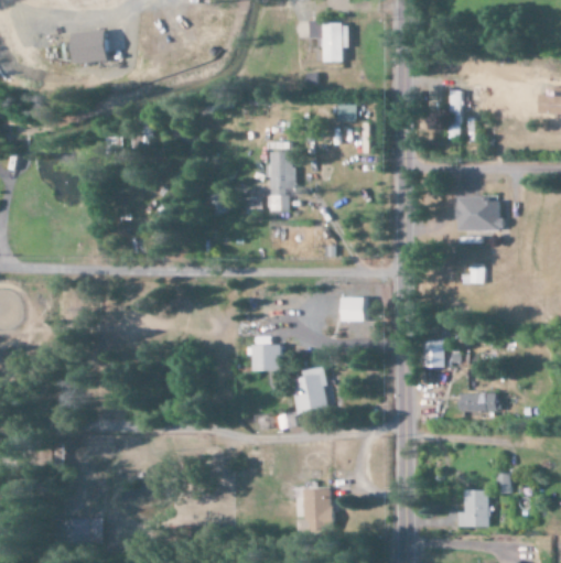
[(343,62),(343,47),(348,47),(348,22),(308,22),(308,38),(316,38),(317,47),(323,46),(323,62),(343,62)]
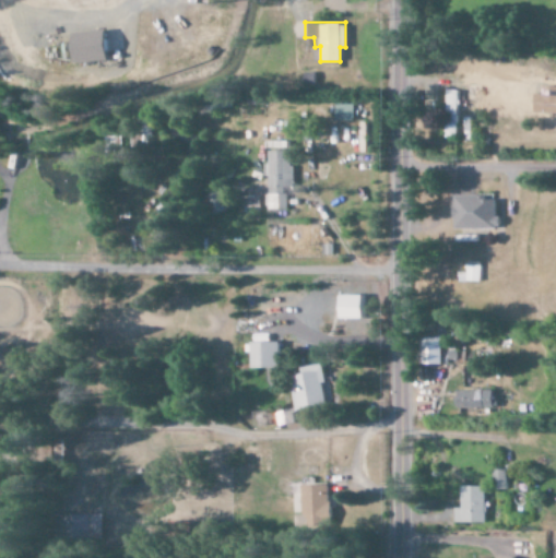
[(74,32),(75,62),(108,61),(108,31),(74,32)]
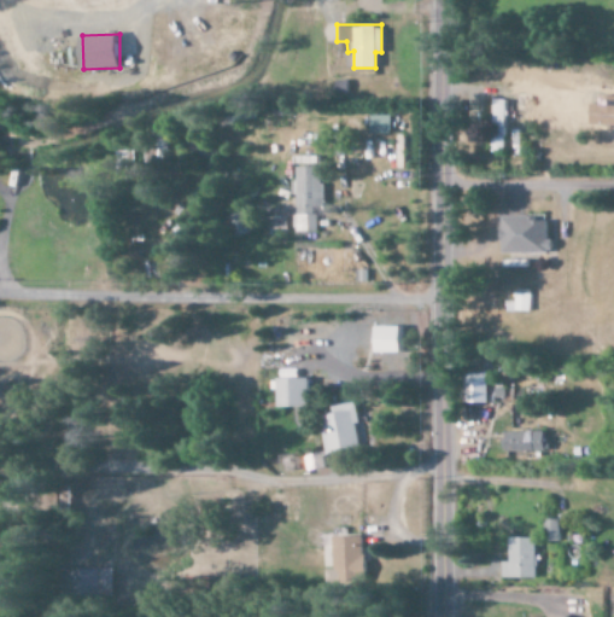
[(503,98),(489,98),(489,151),(502,152),(503,98)]
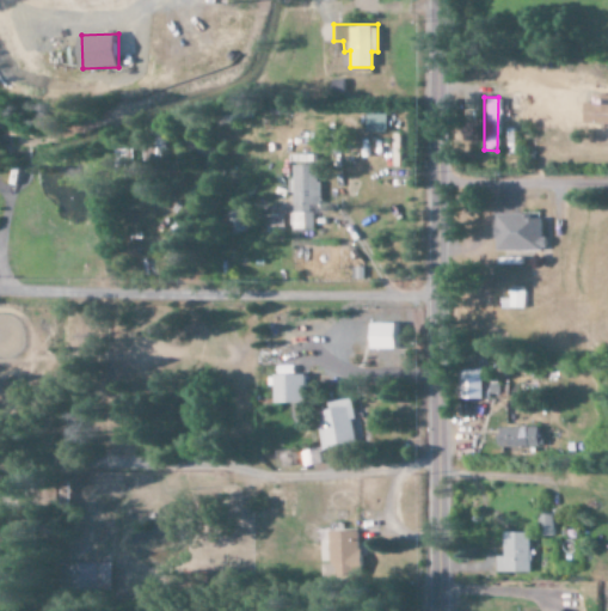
[(385,130),(385,112),(366,114),(366,132),(385,130)]
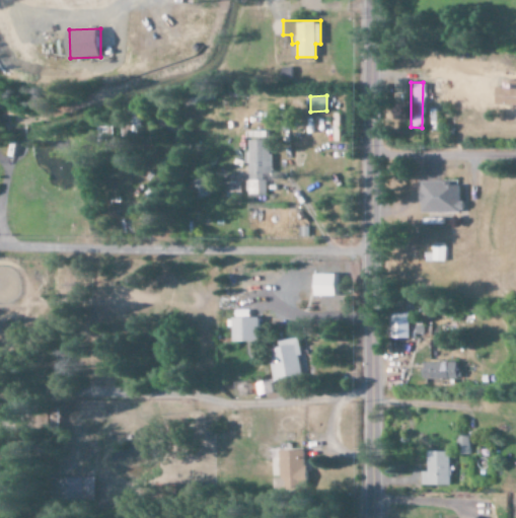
[(269,173),(269,130),(247,130),(247,150),(244,151),(244,162),(246,162),(246,194),(264,194),(264,173),(269,173)]
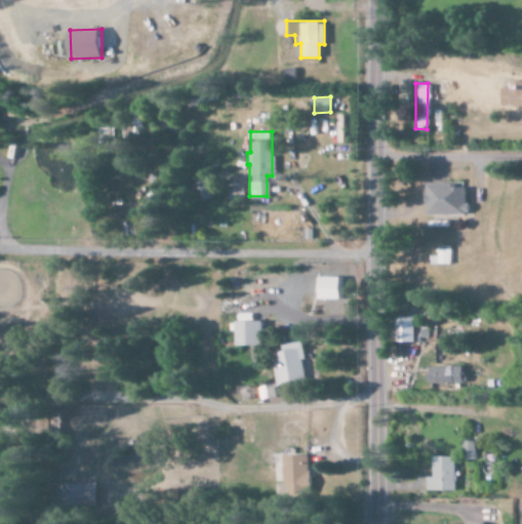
[(430,184),(429,214),(465,214),(466,185),(430,184)]
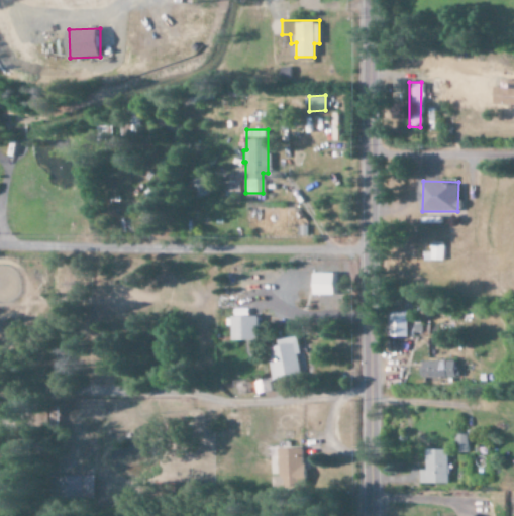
[(335,273),(313,273),(314,295),(336,295),(335,273)]
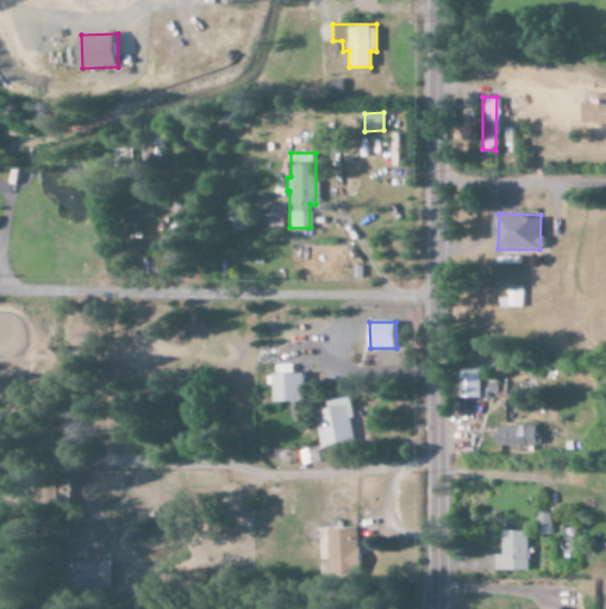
[(480,396),(480,367),(458,367),(458,396),(480,396)]
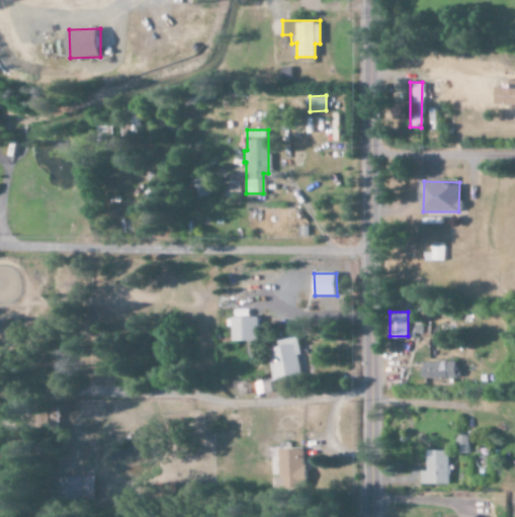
[(256,317),(232,318),(232,339),(256,339),(256,317)]
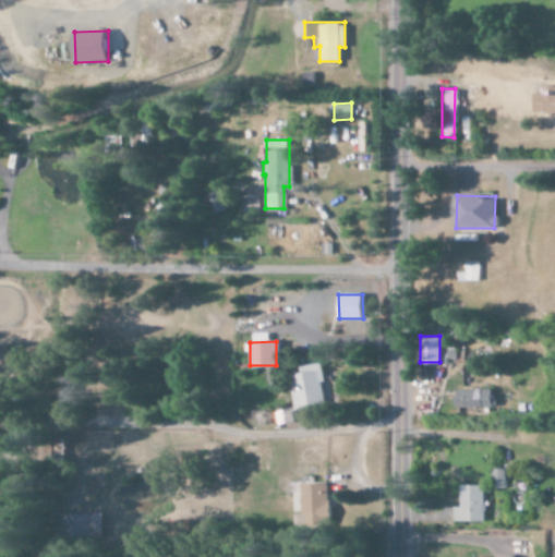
[(298,364),(299,373),(289,374),(292,408),(327,403),(322,362),(298,364)]
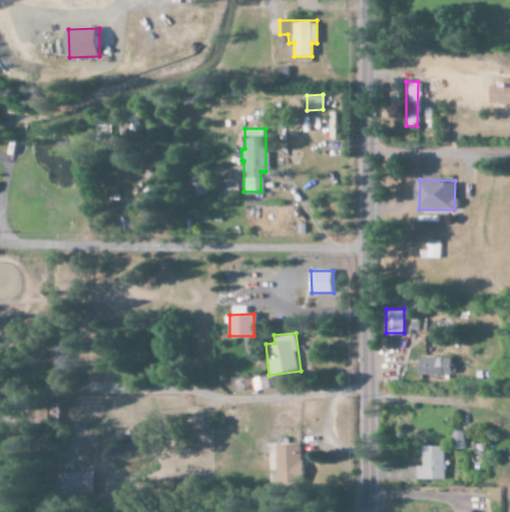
[(452,373),(451,357),(418,358),(418,374),(452,373)]
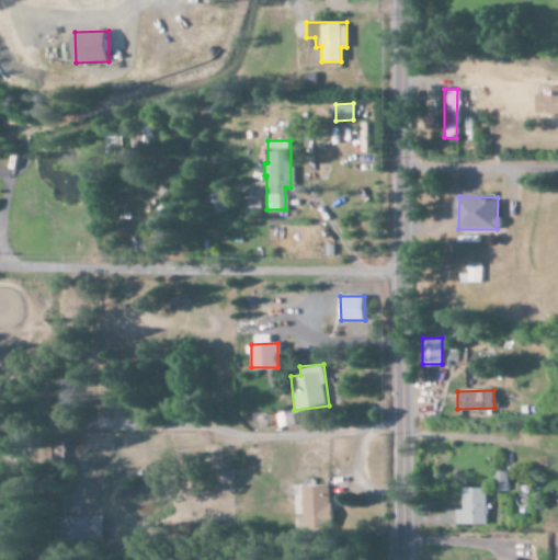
[(505,490),(507,470),(493,469),(492,489),(505,490)]
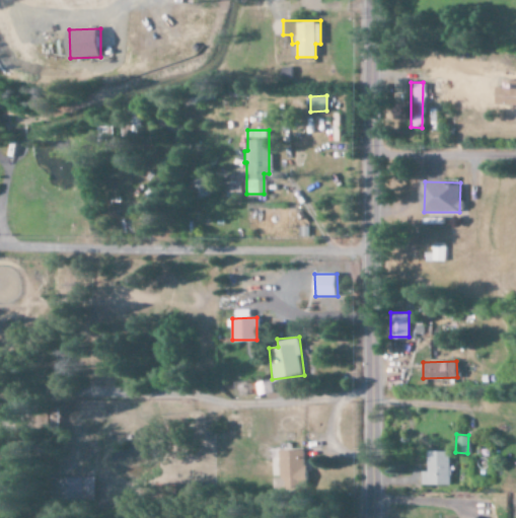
[(306,448),(290,448),(290,442),(279,442),(279,457),(274,457),(274,473),(284,473),(284,485),(306,485),(306,448)]
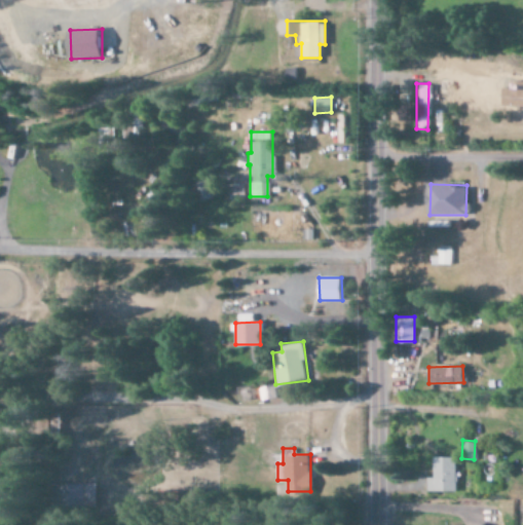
[(425,477),(424,490),(454,491),(455,456),(433,456),(432,477),(425,477)]
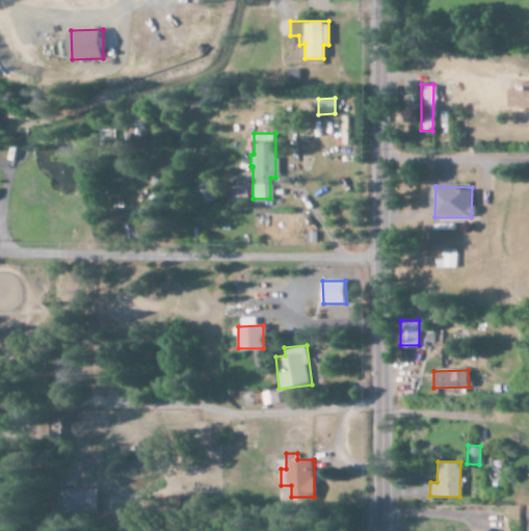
[(97,487),(65,488),(65,512),(97,512),(97,487)]
